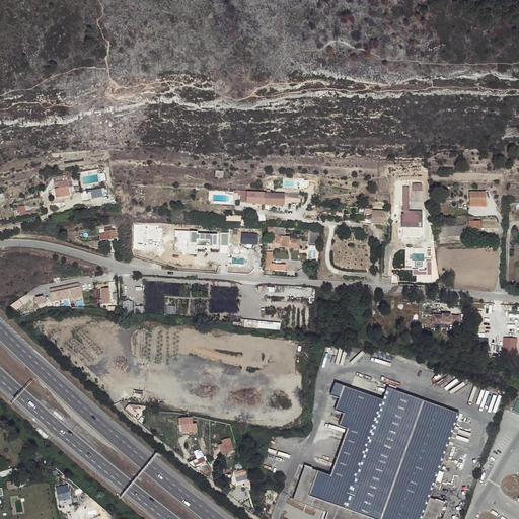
[(70,174),(53,177),(54,183),(58,182),(59,189),(51,190),(53,201),(61,199),(70,198),(68,188),(67,181),(71,180),(70,174)]
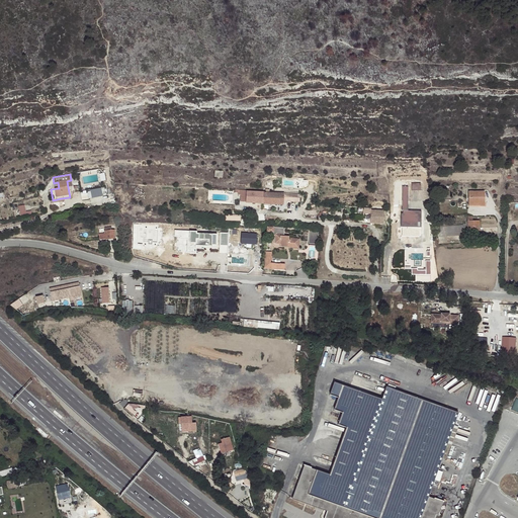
[(398,227),(419,229),(421,212),(405,210),(409,184),(403,184),(398,227)]
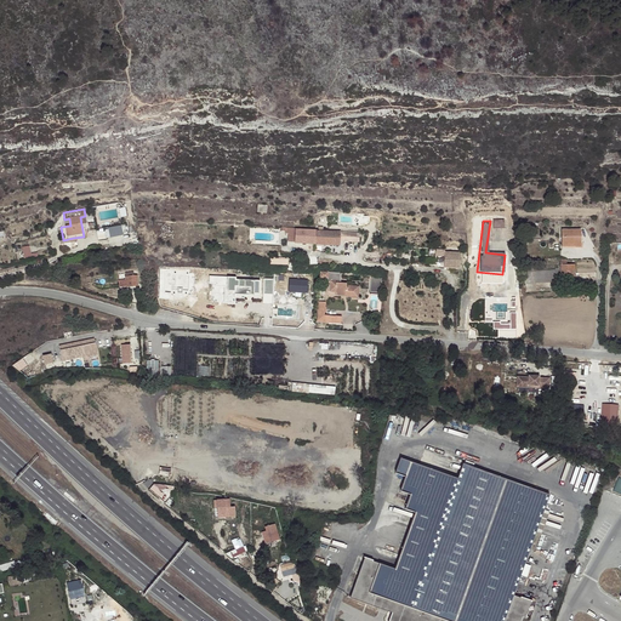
[(125,224),(109,227),(112,237),(126,234),(125,224)]
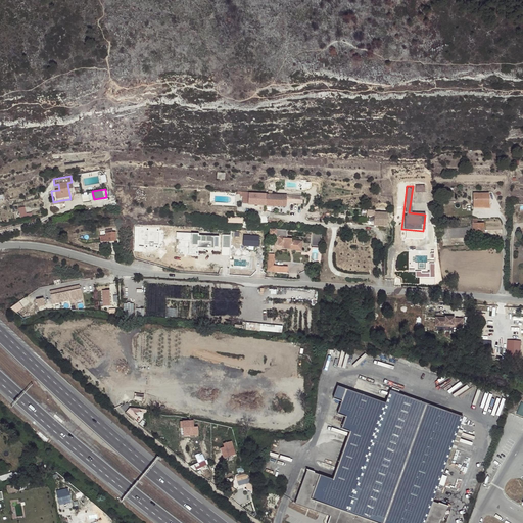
[(237,192),(237,194),(240,194),(240,196),(243,196),(243,203),(248,204),(249,193),(243,192),(237,192)]
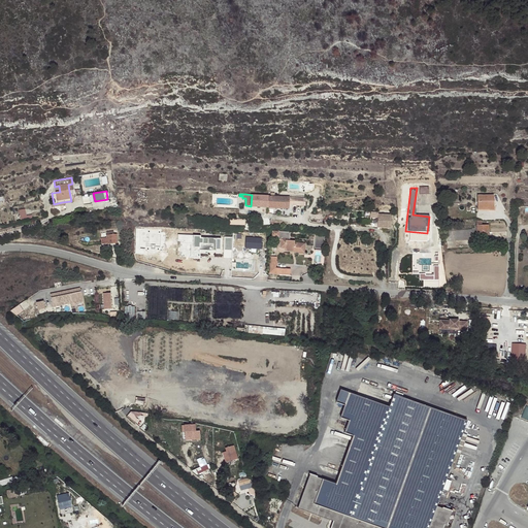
[(477,195),(477,207),(489,207),(489,208),(494,208),(493,194),(477,195)]
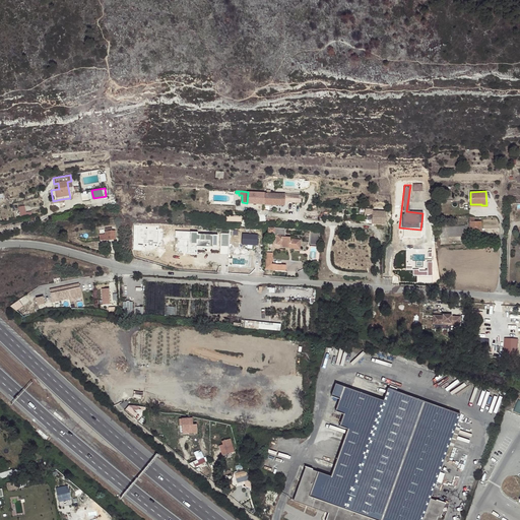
[(284,205),(285,201),(284,199),(288,199),(287,202),(301,202),(301,195),(285,194),(248,192),(247,203),(284,205)]
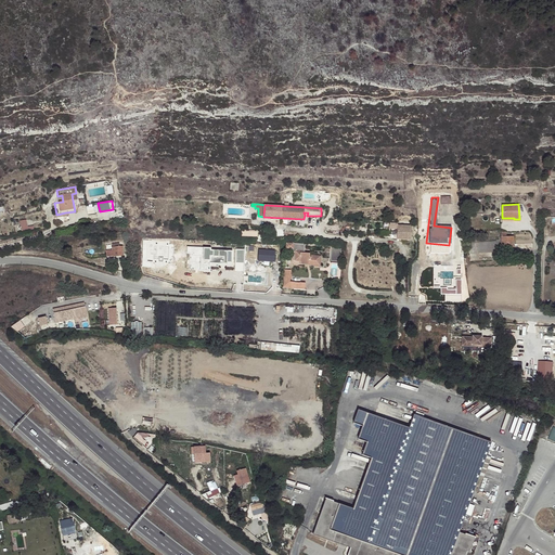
[(27,219),(21,220),(23,231),(35,228),(34,224),(29,226),(27,219)]
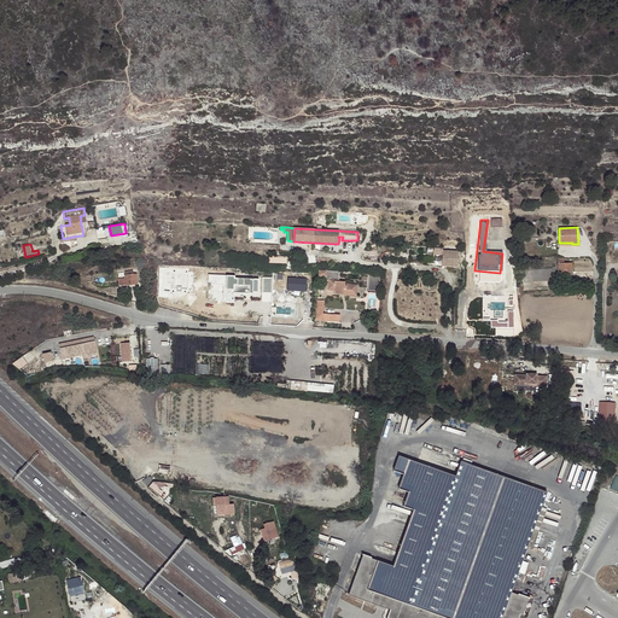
[(442,248),(430,248),(430,254),(442,254),(441,266),(458,267),(458,250),(442,250),(442,248)]
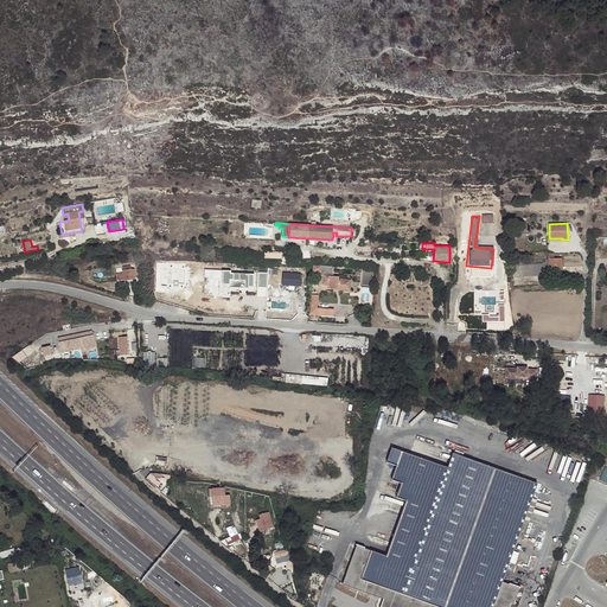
[(513,276),(523,276),(549,275),(557,275),(557,270),(562,270),(561,259),(554,259),(554,255),(548,256),(548,259),(549,264),(513,266),(513,276)]
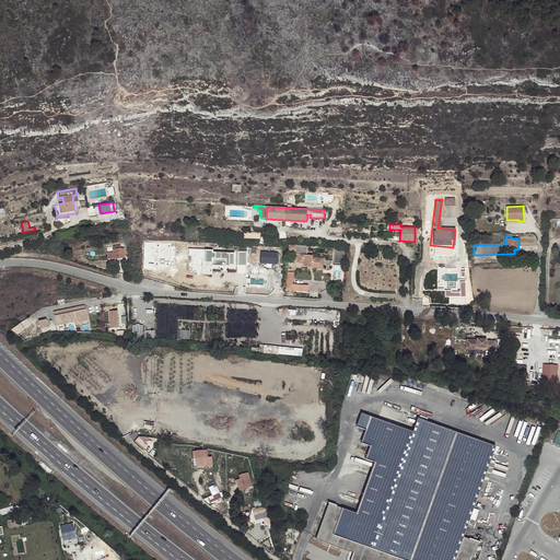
[(289,244),(288,249),(295,251),(298,253),(296,260),(302,260),(302,264),(306,264),(306,267),(311,267),(311,268),(323,268),(323,258),(313,257),(313,256),(306,255),(307,246),(306,246),(289,244)]
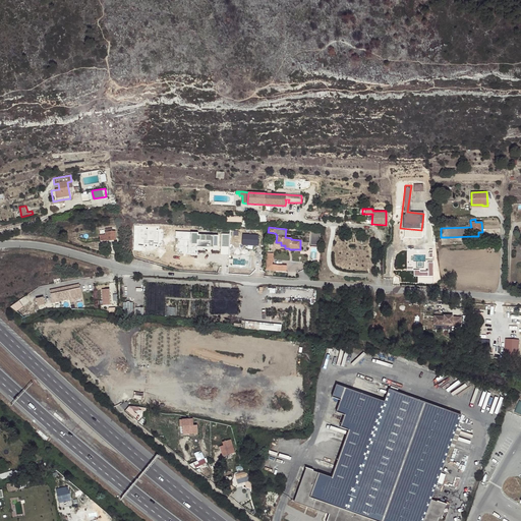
[(106,232),(105,232),(106,240),(116,240),(115,231),(112,231),(112,228),(106,229),(106,232)]
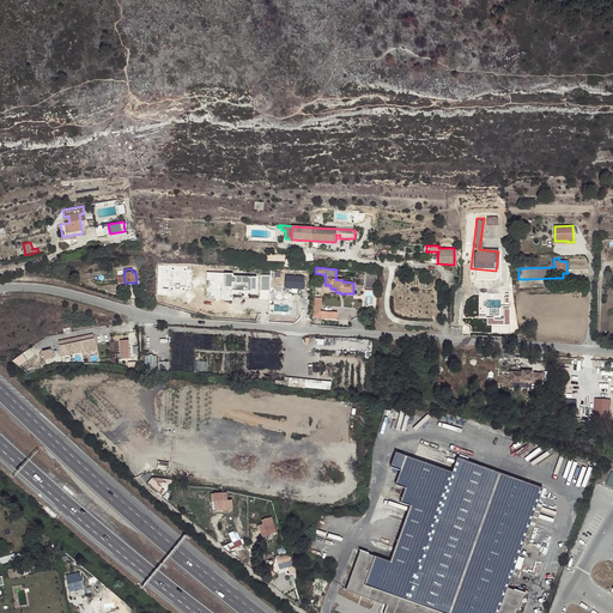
[(366,271),(364,289),(375,289),(377,272),(366,271)]
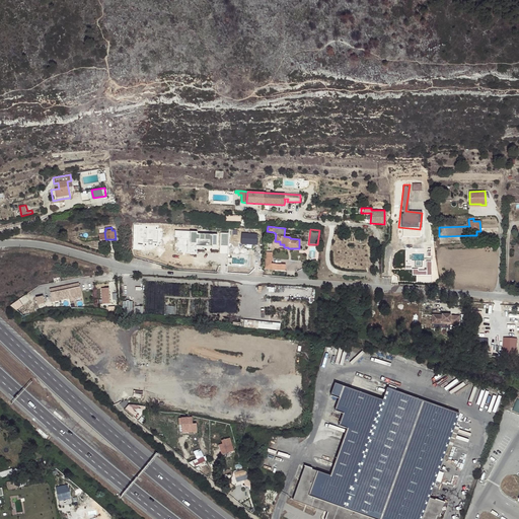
[(190,246),(211,247),(211,235),(191,234),(191,232),(183,232),(183,241),(190,241),(190,246)]
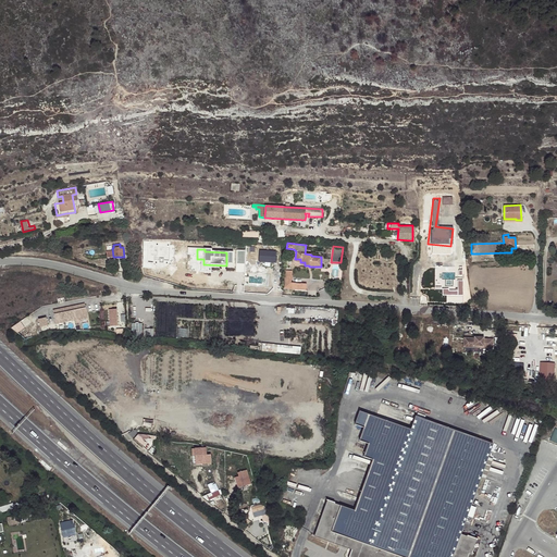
[(246,272),(246,249),(237,249),(237,272),(246,272)]
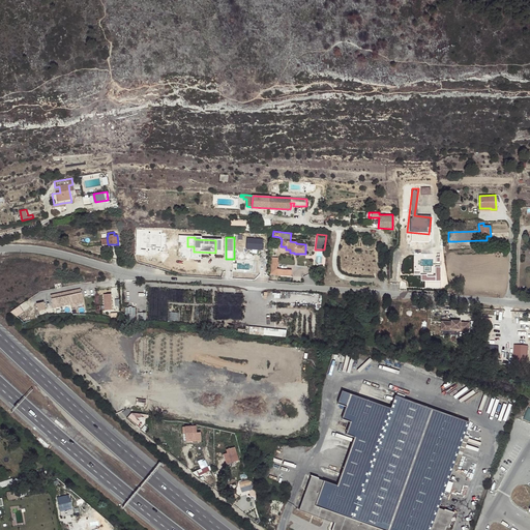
[(247,237),(247,248),(264,249),(264,238),(247,237)]
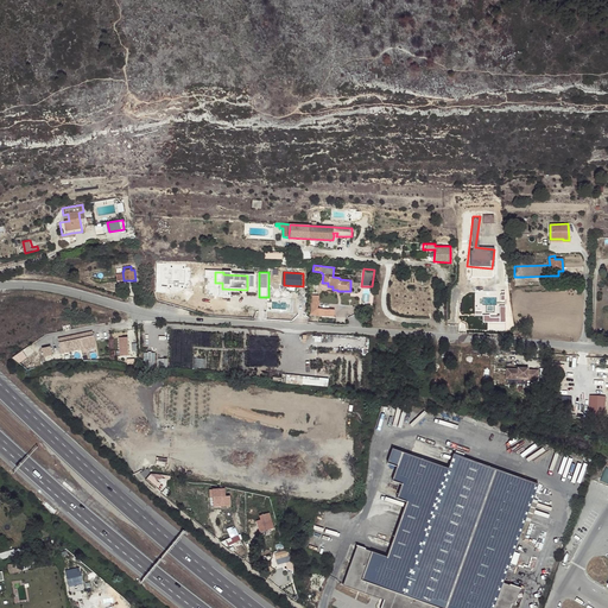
[(485,322),(507,322),(507,305),(501,305),(501,316),(485,316),(485,322)]
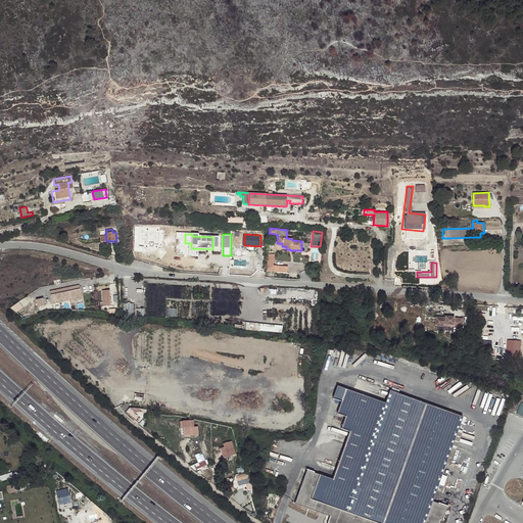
[(80,291),(51,297),(53,305),(82,300),(80,291)]
